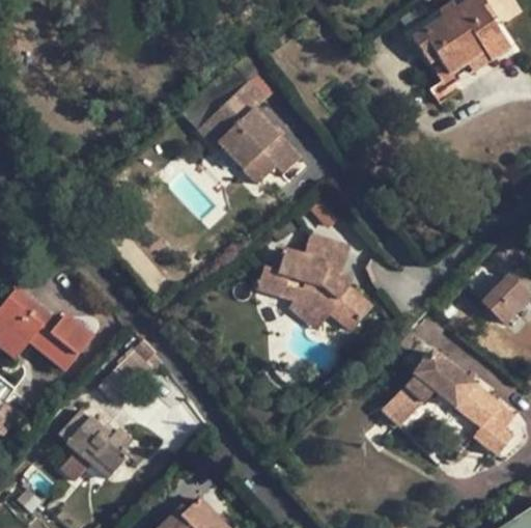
[(490,60),(510,47),(490,16),(494,12),(484,0),(467,0),(456,7),(452,1),(439,10),(443,16),(412,36),(428,62),(438,56),(449,74),(466,62),(483,51),(490,60)]
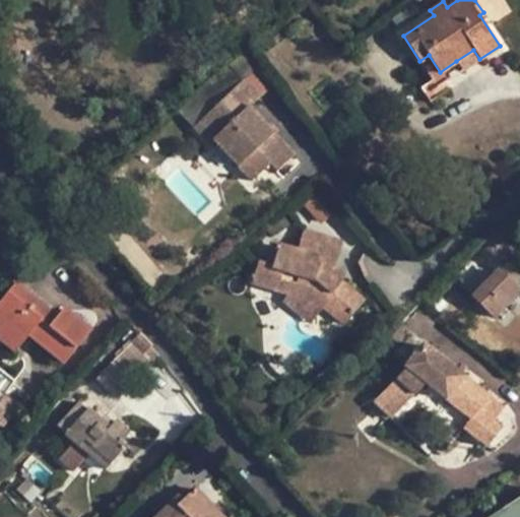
[(404,8),(391,16),(397,25),(410,17),(404,8)]
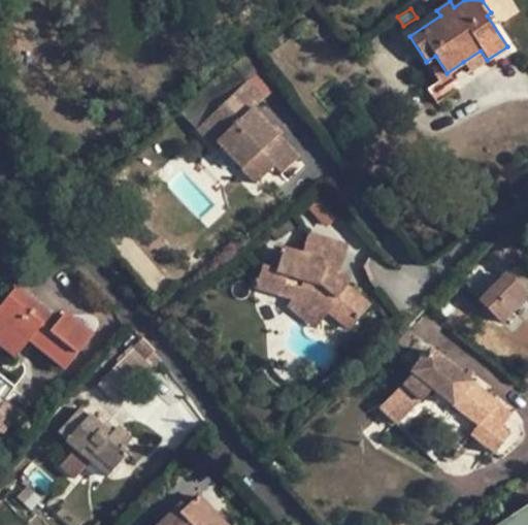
[(469,71),(487,60),(481,51),(463,62),(469,71)]
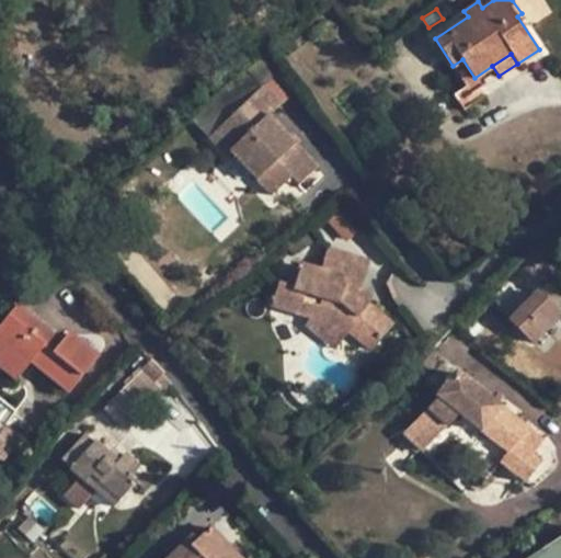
[(262,84),(263,83),(282,102),(296,88),(265,55),(249,71),(262,84)]
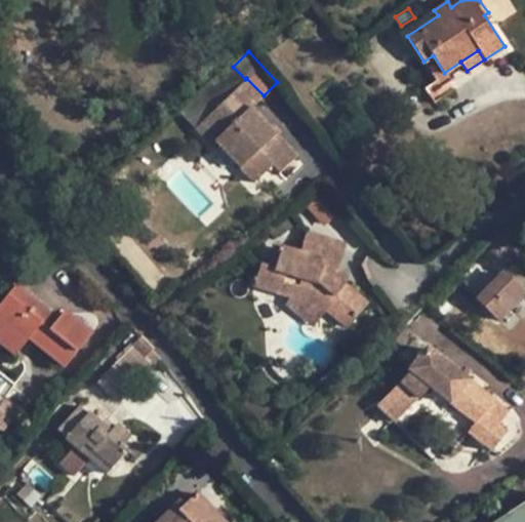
[(433,55),(423,62),(442,87),(450,81),(444,73),(433,55)]
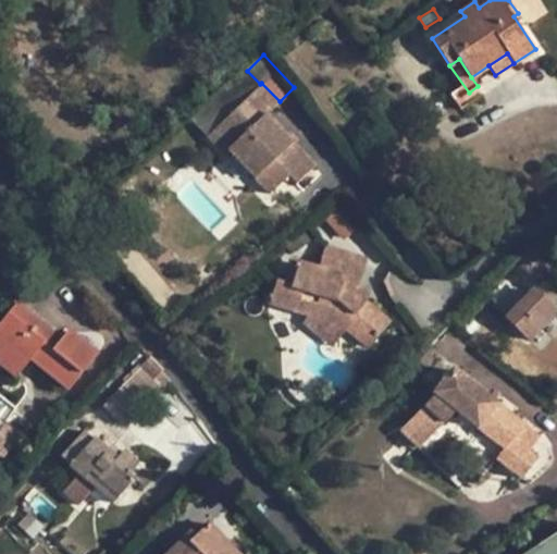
[(478,86),(495,75),(489,65),(471,77),(478,86)]
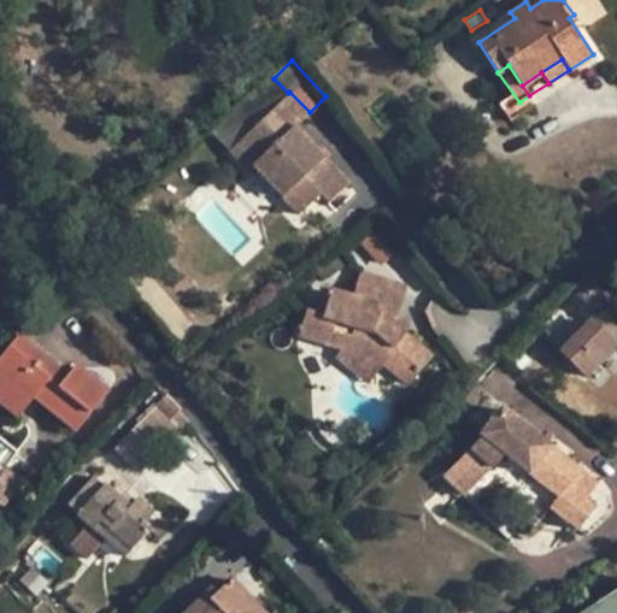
[(216,133),(230,148),(288,93),(274,78),(216,133)]
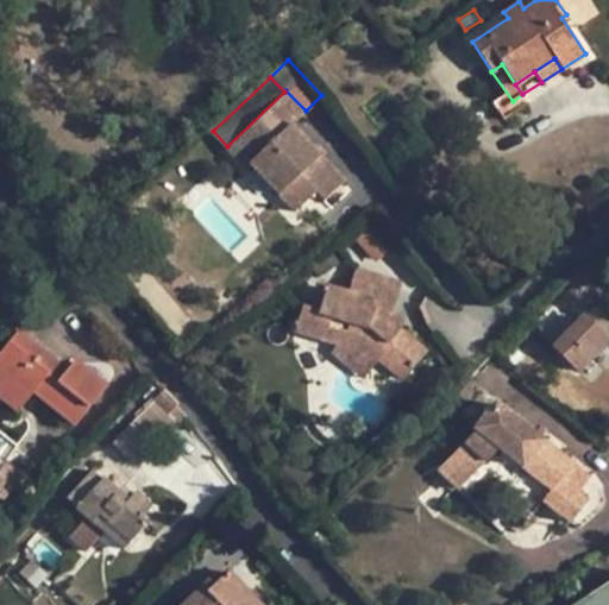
[(346,178),(293,123),(306,111),(286,90),(284,92),(227,146),(245,165),(250,162),(295,209),(315,190),(324,200),(346,178)]
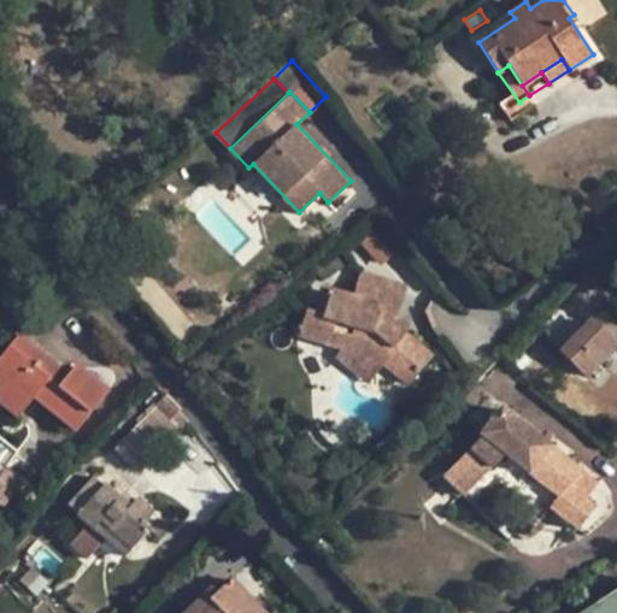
[(433,354),(391,319),(399,312),(407,283),(359,269),(352,294),(330,287),(323,310),(306,306),(299,331),(364,352),(381,366),(386,360),(410,381),(433,354)]
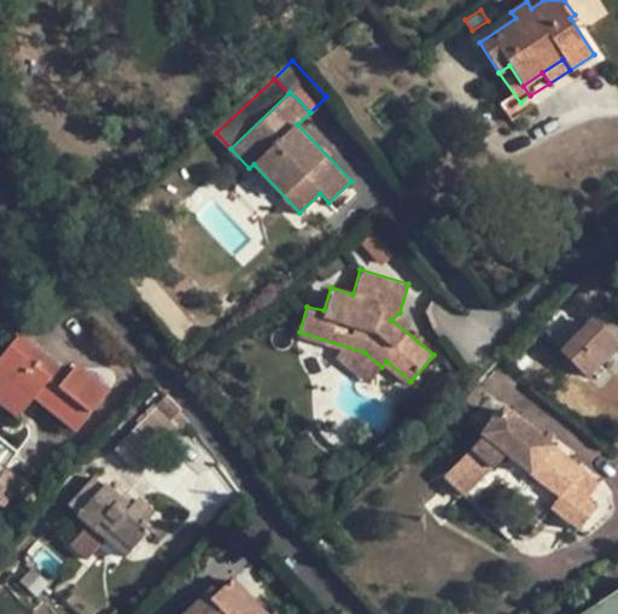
[(617,344),(592,319),(561,349),(588,375),(617,344)]
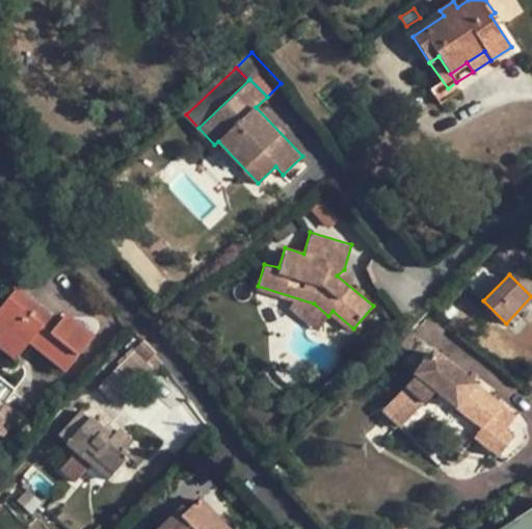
[(16,288),(0,307),(0,346),(14,358),(27,340),(63,370),(91,335),(65,315),(59,322),(16,288)]
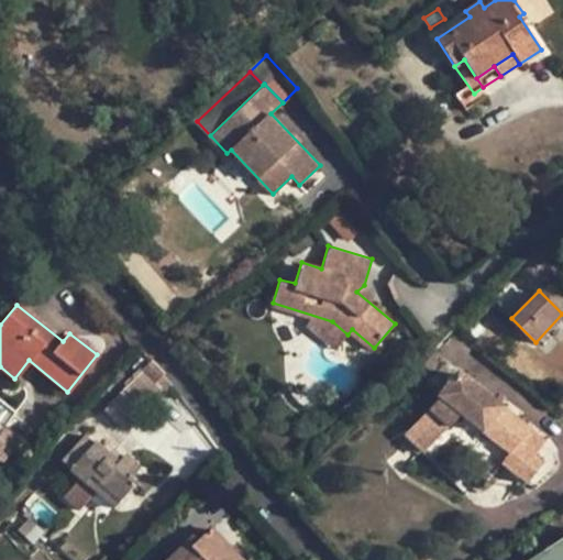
[(285,315),(275,321),(286,336),(296,328),(285,315)]
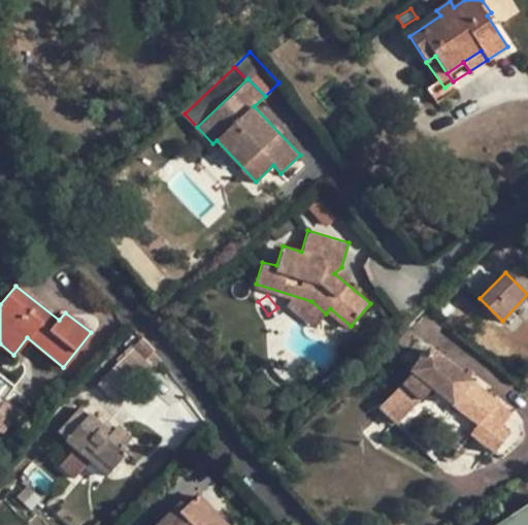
[(144,357),(154,349),(141,335),(114,365),(131,382),(151,363),(144,357)]
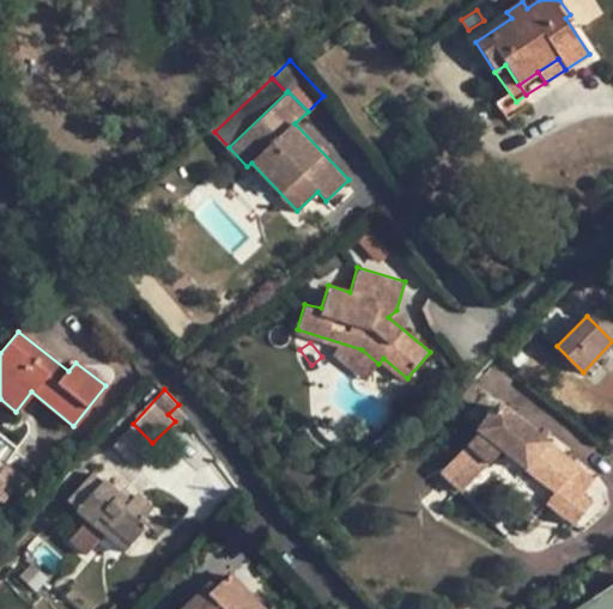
[(582,493),(594,479),(498,402),(477,430),(479,431),(441,469),(461,491),(502,449),(554,491),(546,501),(575,524),(592,501),(582,493)]
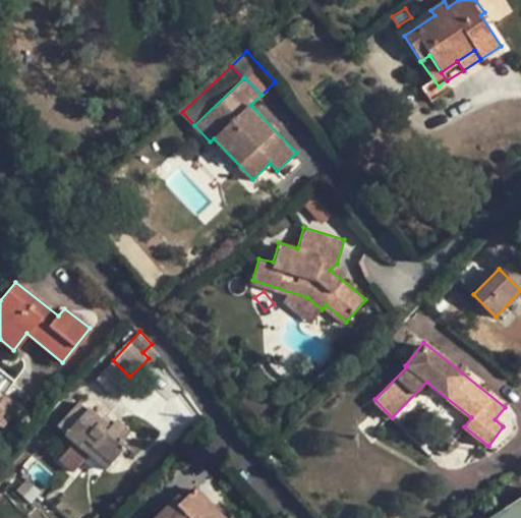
[(149,358),(158,349),(152,344),(142,352),(149,358)]
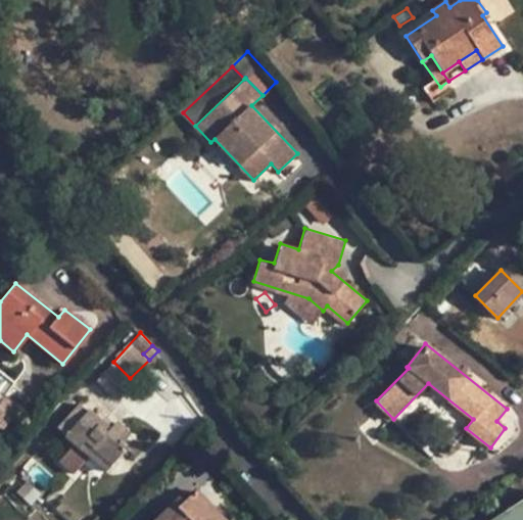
[(130,378),(113,362),(97,380),(112,394),(130,378)]
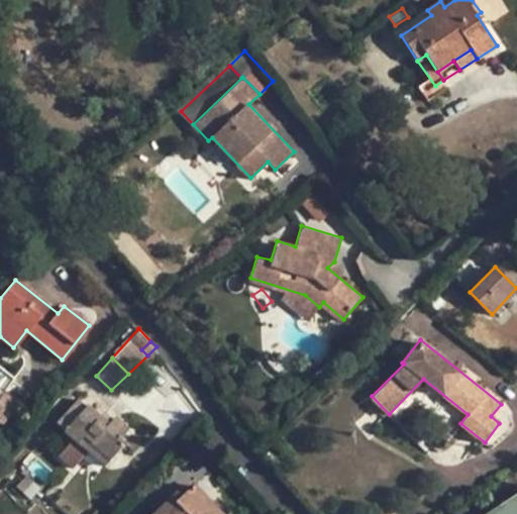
[(64,430),(86,404),(79,398),(56,423),(64,430)]
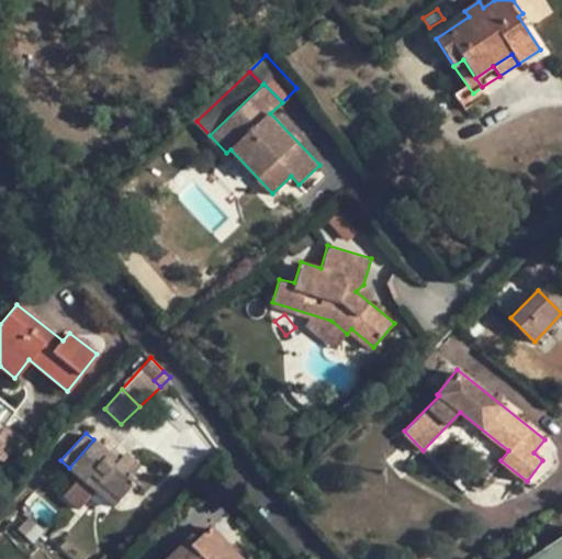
[(79,507),(96,490),(101,483),(120,499),(135,482),(130,477),(139,465),(124,451),(116,459),(93,439),(69,468),(78,477),(64,493),(79,507)]
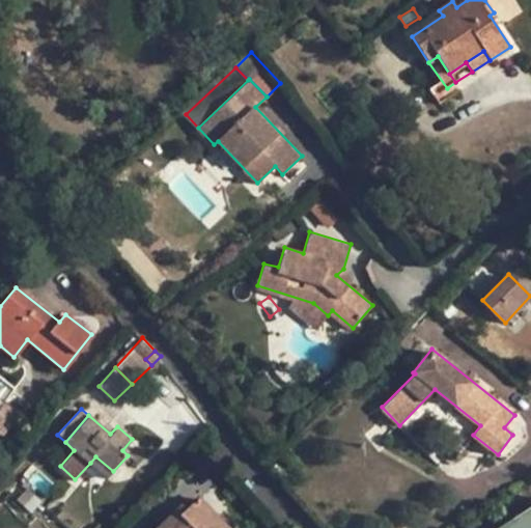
[(113,471),(95,456),(90,463),(107,478),(113,471)]
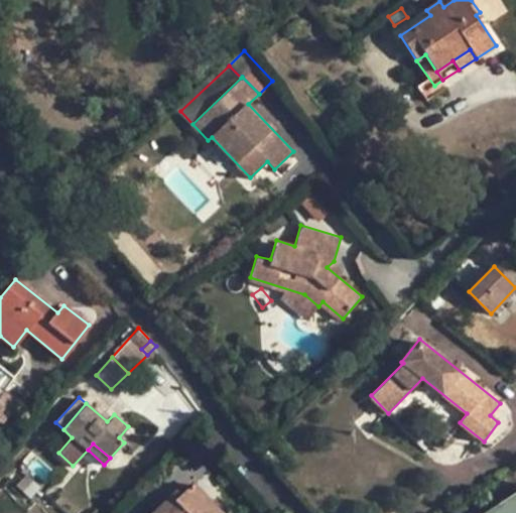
[(223,512),(194,483),(175,501),(170,496),(152,512),(223,512)]
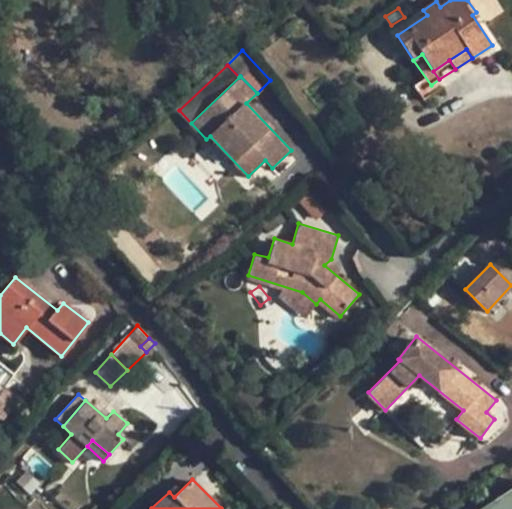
[(511,508),(511,488),(481,508),(511,508)]
